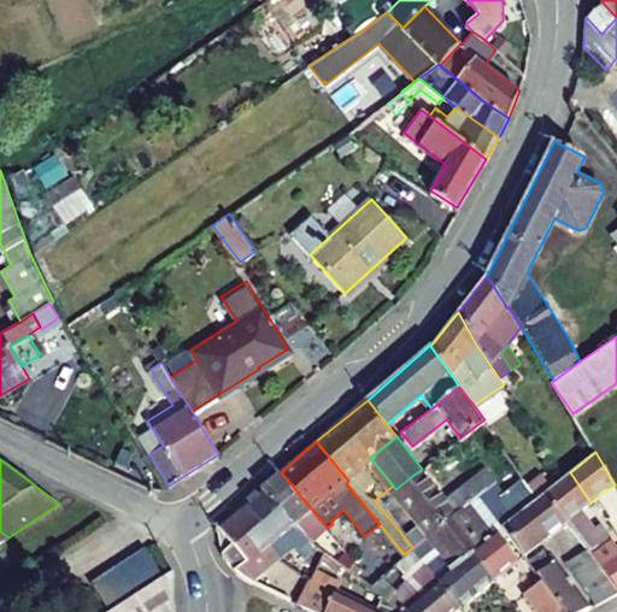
[(486,468),(446,498),(422,469),(395,489),(421,521),(430,533),(457,512),(470,501),(479,495),(503,525),(539,496),(523,477),(505,490),(486,468)]
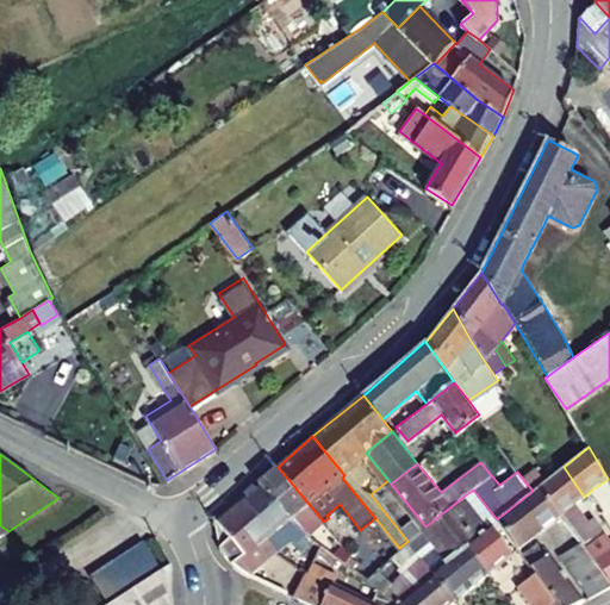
[(321,518),(278,467),(259,484),(291,519),(305,531),(321,518)]
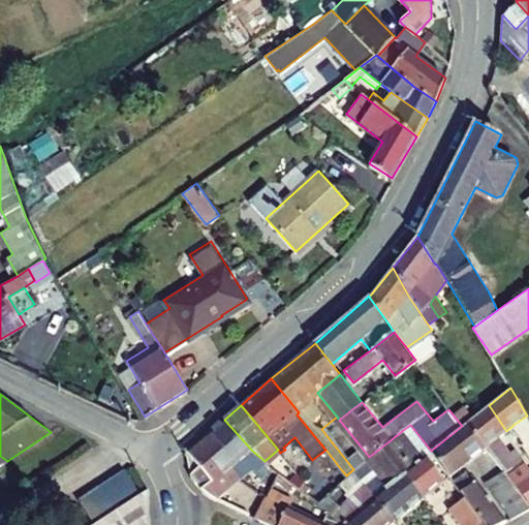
[(486,445),(500,435),(506,431),(489,405),(467,422),(486,445)]
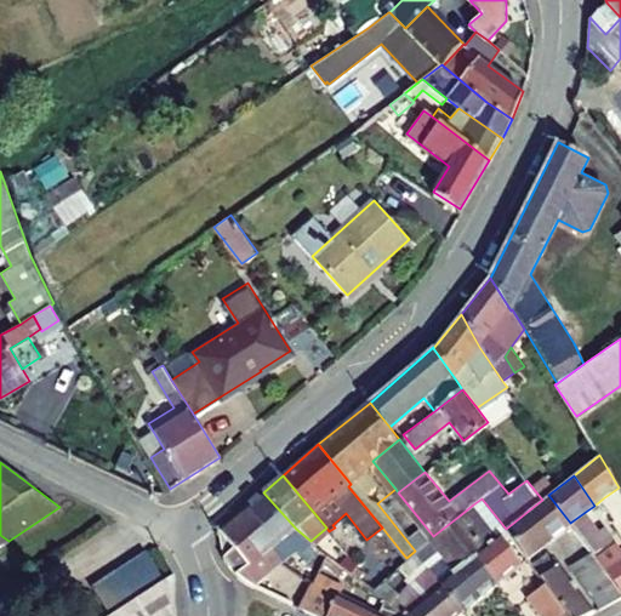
[(613,522),(620,532),(620,490),(619,488),(603,498),(615,519),(613,522)]
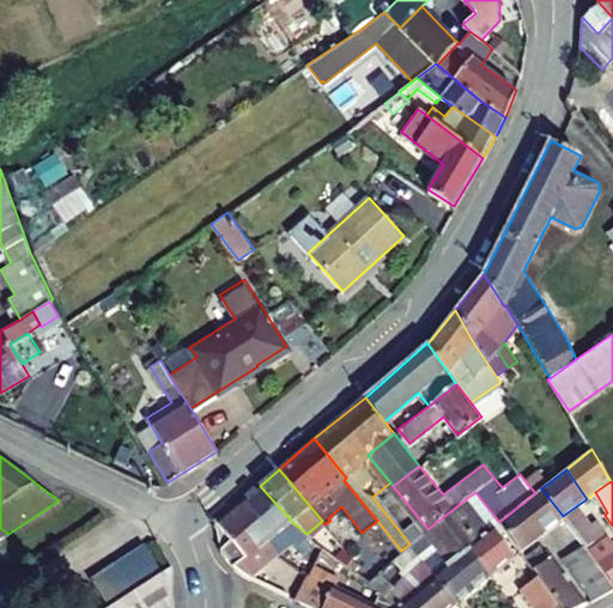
[(260,486),(243,499),(261,520),(244,534),(256,548),(263,543),(279,553),(291,541),(296,546),(316,561),(325,547),(307,534),(292,522),(260,486)]
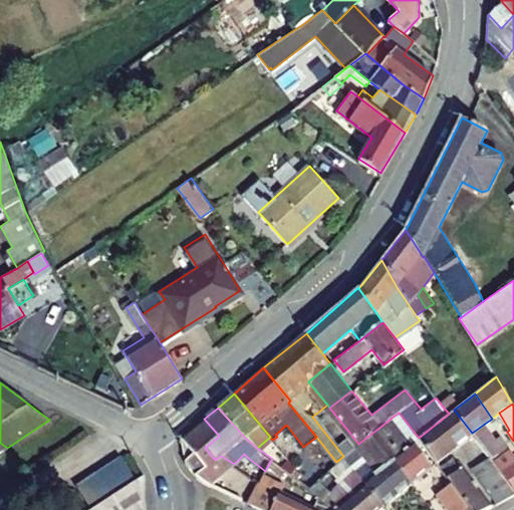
[(436,460),(472,433),(454,410),(449,414),(419,438),(424,444),(436,460)]
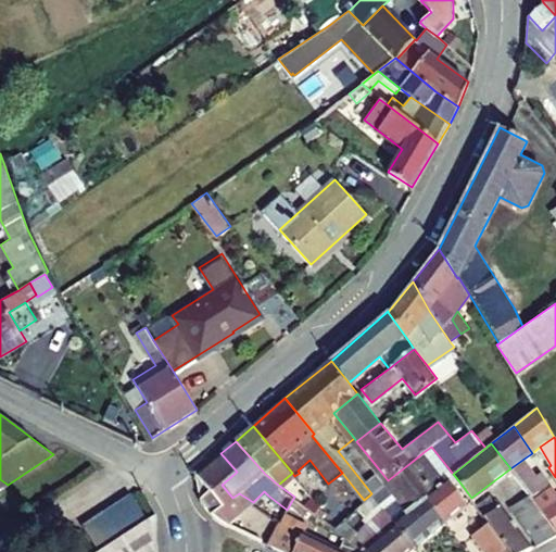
[(447,477),(452,485),(458,480),(453,474),(431,447),(424,452),(444,480),(447,477)]
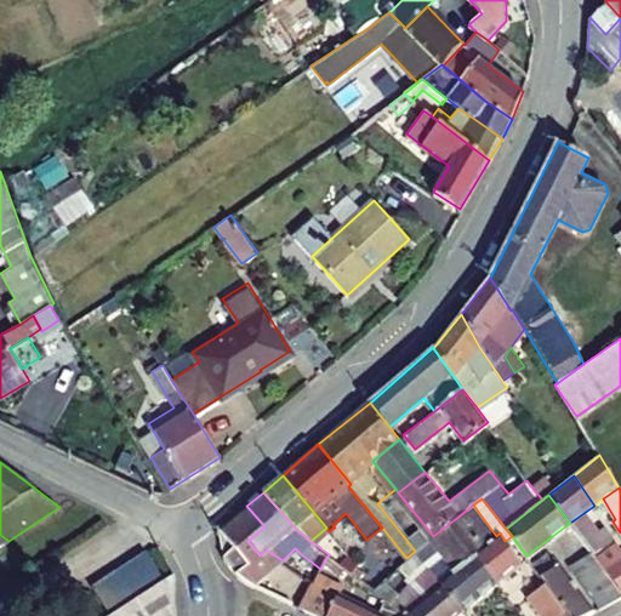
[(496,536),(473,505),(460,515),(483,546),(474,553),(497,582),(520,562),(505,541),(500,532),(496,536)]
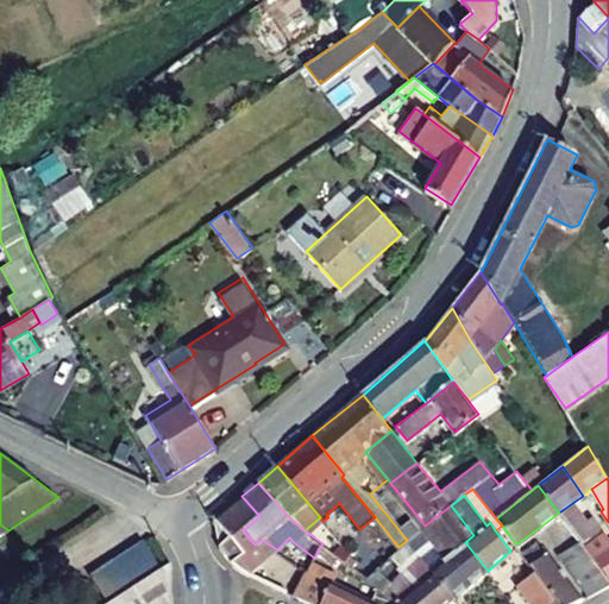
[(259,516),(242,496),(215,520),(220,546),(233,565),(249,572),(277,549),(262,540),(255,545),(243,530),(259,516)]
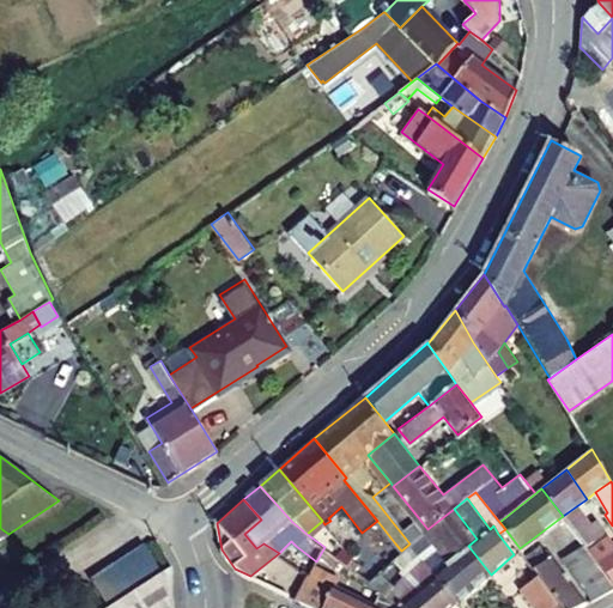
[(587,548),(606,532),(598,520),(592,524),(580,504),(563,516),(566,523),(587,548)]
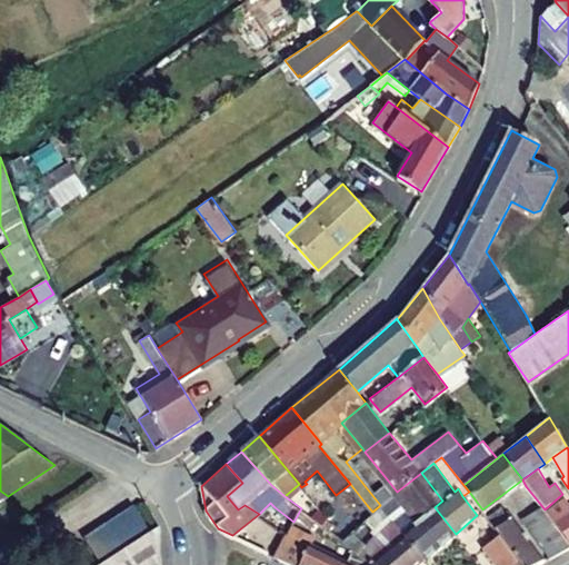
[(387,514),(400,503),(405,509),(418,526),(406,536),(425,558),(456,534),(435,507),(442,501),(421,473),(397,492),(380,505),(379,506),(387,514)]
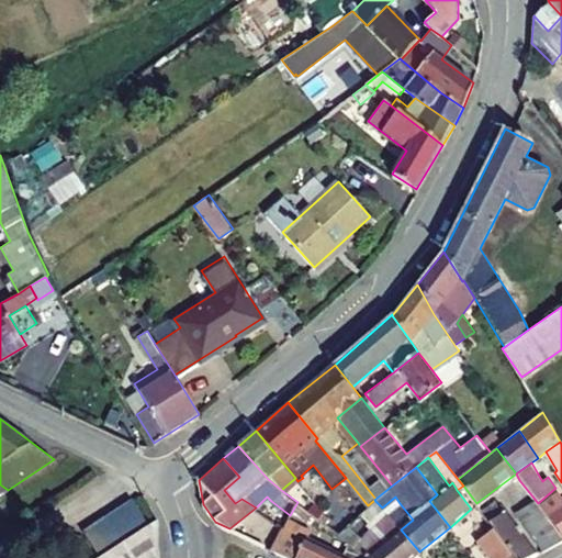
[(392,486),(383,475),(367,488),(375,499),(392,486)]
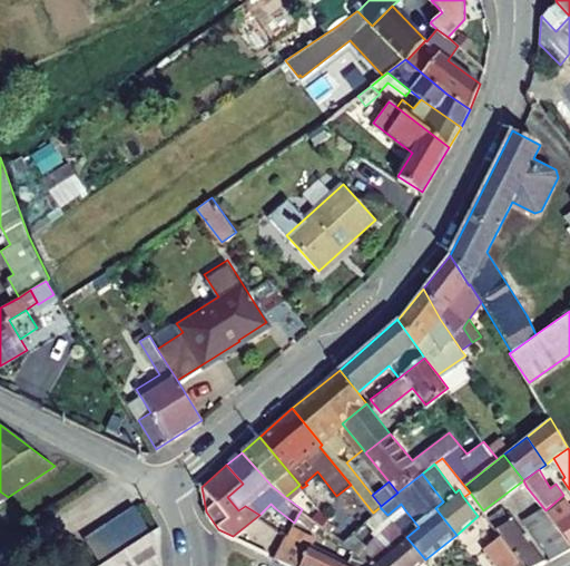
[(551,556),(569,546),(569,540),(546,510),(527,487),(512,497),(530,519),(527,521),(551,556)]
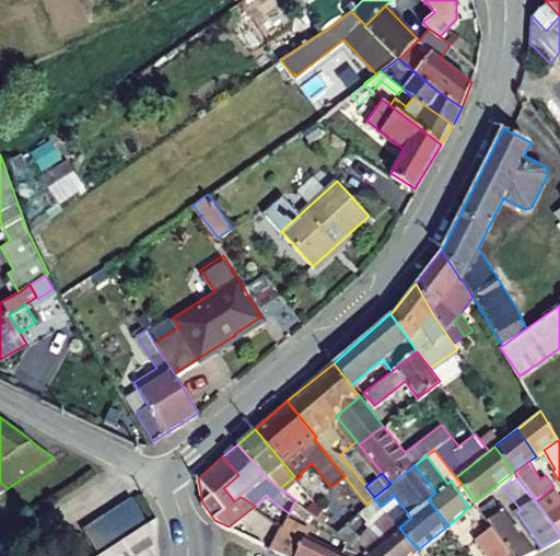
[(559,531),(559,494),(553,486),(536,501),(559,531)]
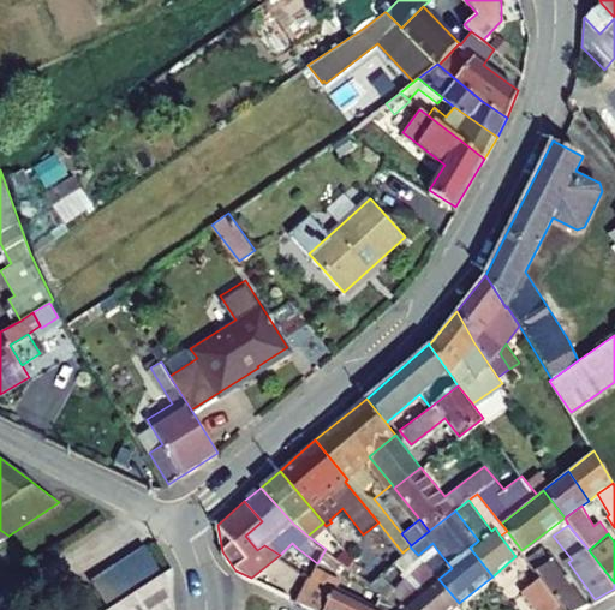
[(149,579),(162,570),(144,543),(131,551),(149,579)]
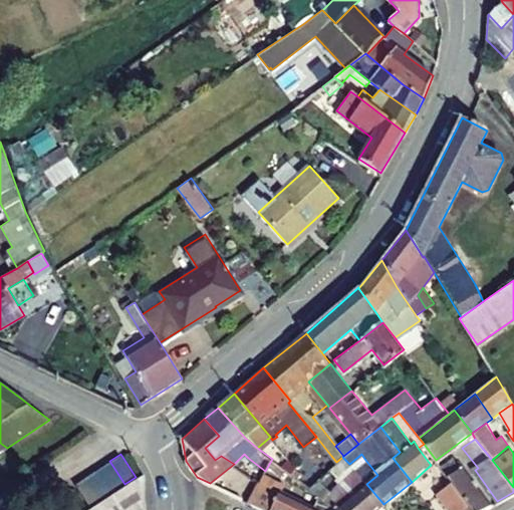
[(296,467),(285,456),(279,464),(291,474),(296,467)]
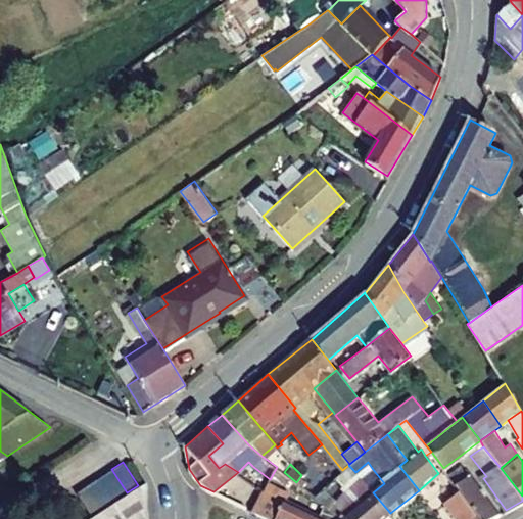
[(342,470),(337,464),(306,490),(314,498),(324,486),(335,477),(342,470)]
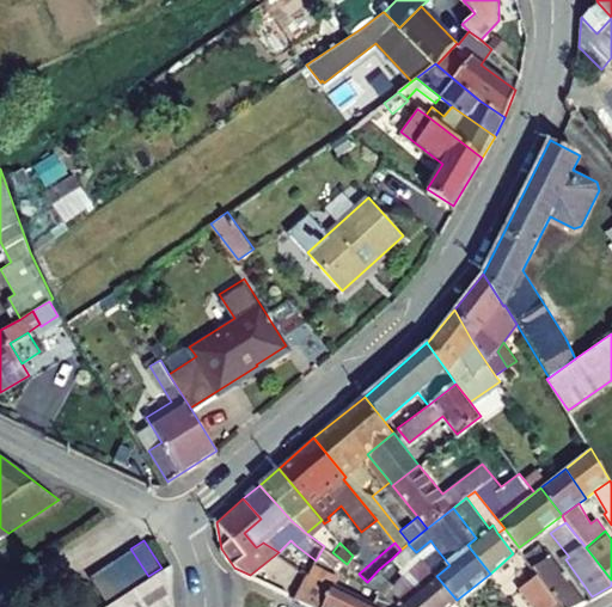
[(561,606),(573,606),(585,601),(542,543),(524,556),(537,574),(557,602),(561,606)]
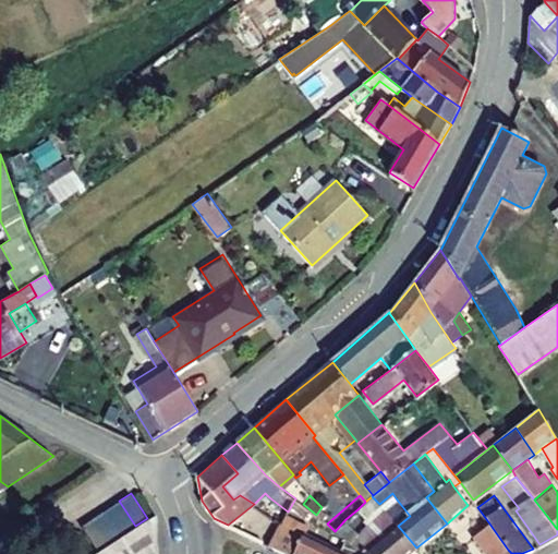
[(358,509),(365,518),(379,504),(372,496),(365,502),(358,509)]
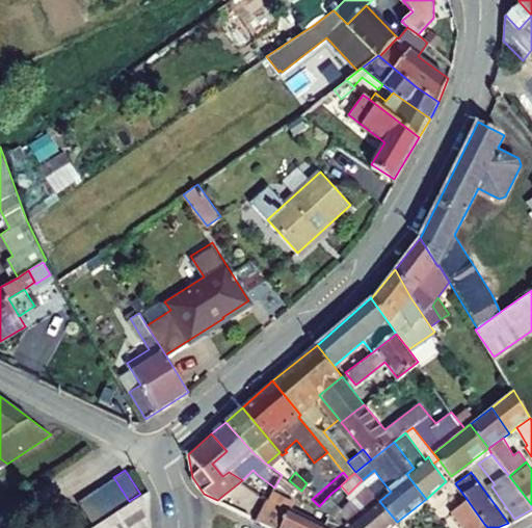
[(367,485),(379,501),(391,492),(378,476),(367,485)]
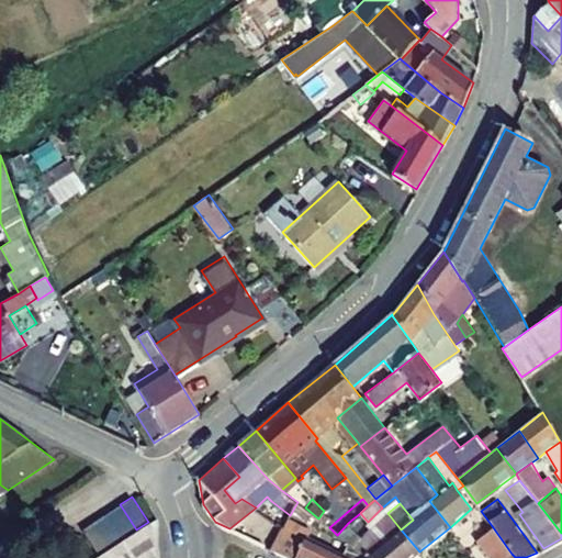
[(136,529),(120,504),(109,512),(125,537),(136,529)]
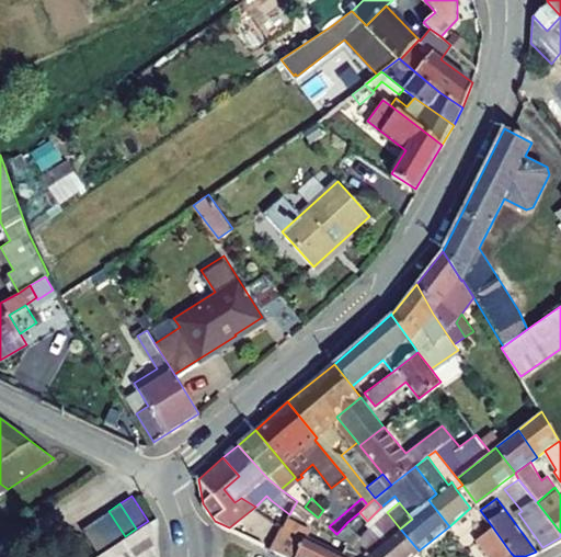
[(324,522),(329,515),(323,510),(318,518),(324,522)]
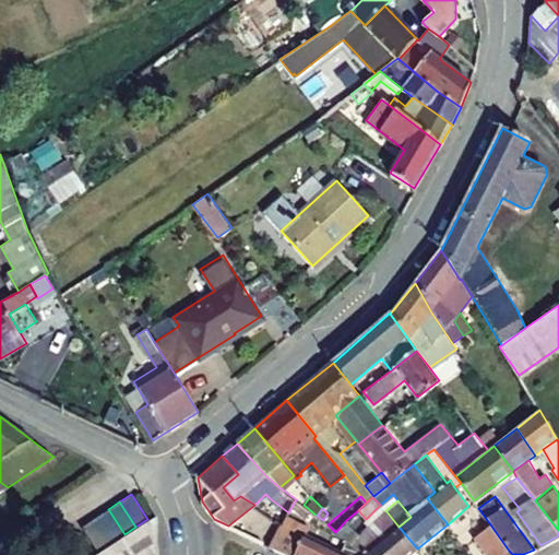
[(113,542),(125,534),(108,509),(96,517),(113,542)]
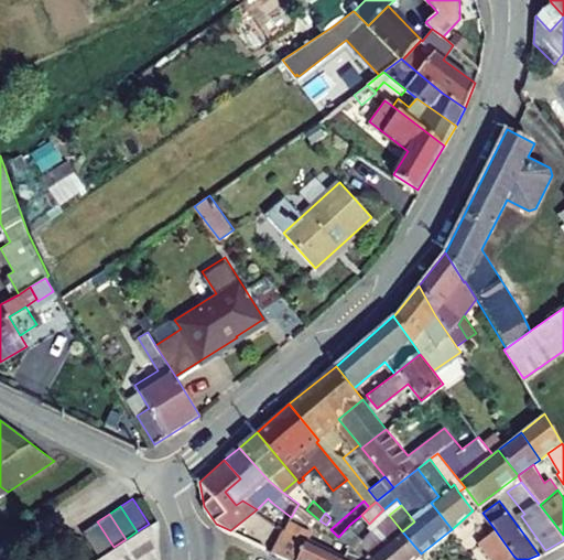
[(369,559),(413,559),(421,553),(402,531),(389,515),(387,514),(361,540),(354,548),(369,559)]
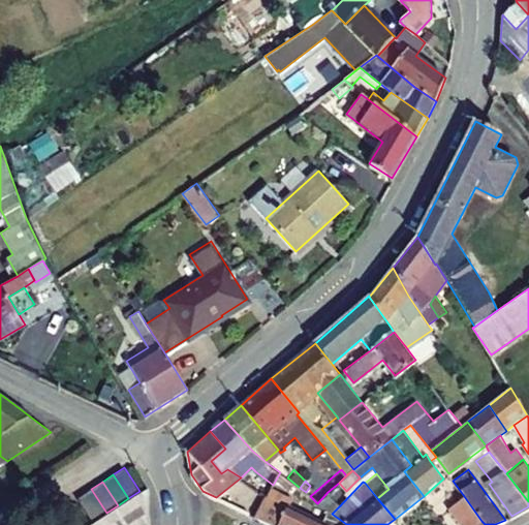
[(121,505),(133,524),(145,524),(149,522),(148,488),(121,505)]
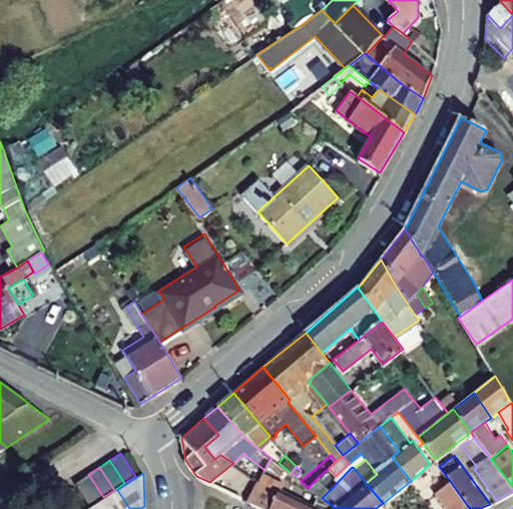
[(280,490),(283,483),(263,473),(259,480),(258,479),(246,500),(266,508),(336,508),(322,498),(318,496),(312,507),(280,490)]
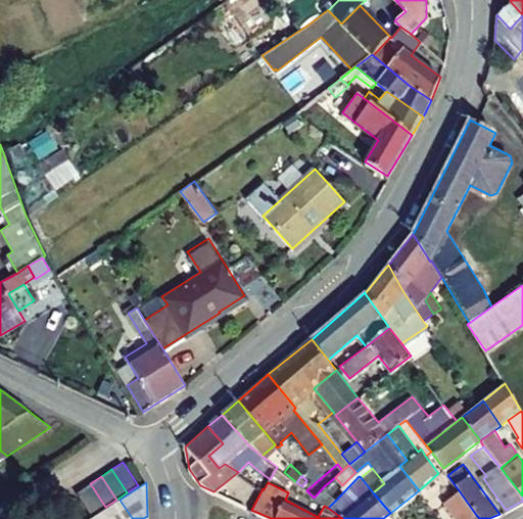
[(105,507),(90,483),(79,491),(94,514),(105,507)]
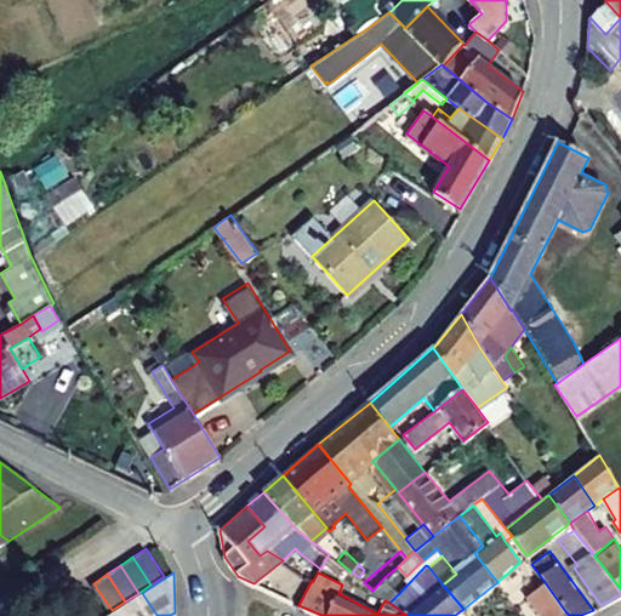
[(385,577),(372,591),(385,600),(389,603),(398,594),(385,577)]
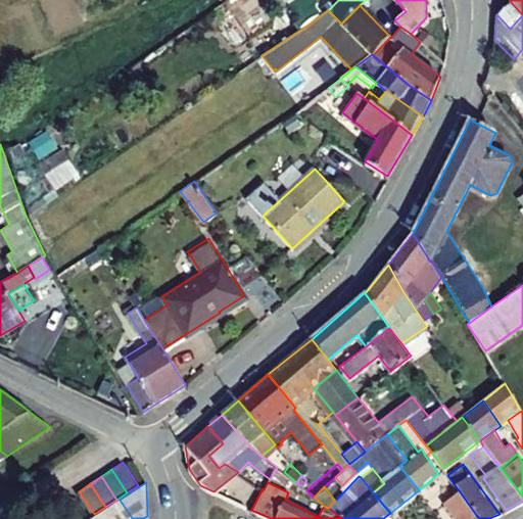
[(459,490),(444,501),(458,518),(470,518),(476,515),(459,490)]
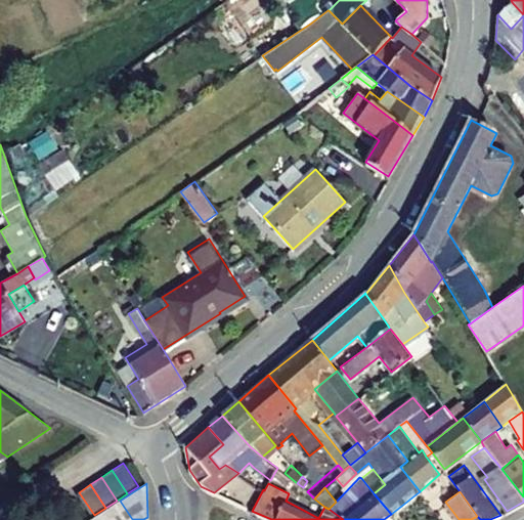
[(107,509),(115,519),(132,519),(120,501),(107,509)]
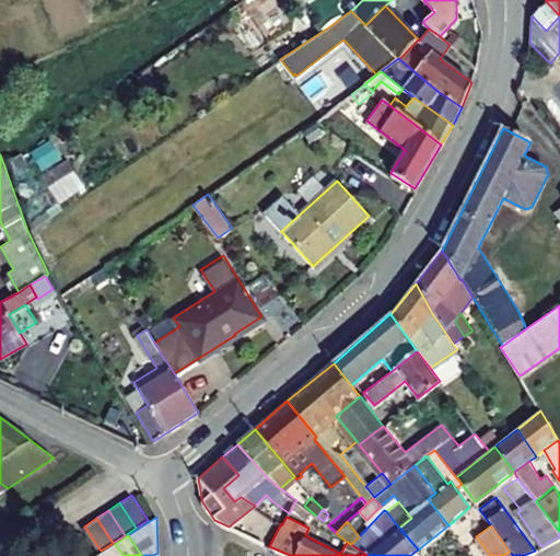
[(105,555),(123,555),(115,544),(103,552),(105,555)]
